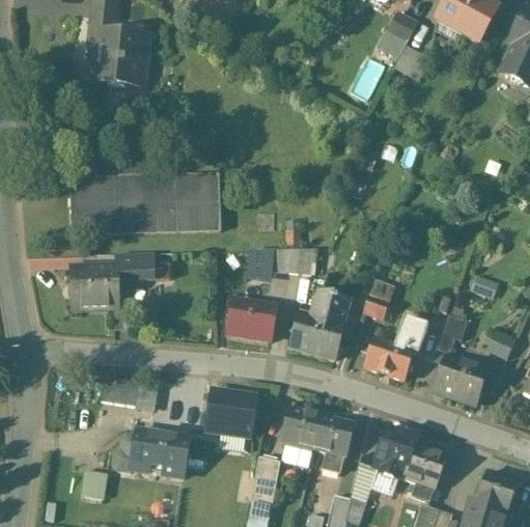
[(92,0),(90,15),(116,20),(118,0),(92,0)]
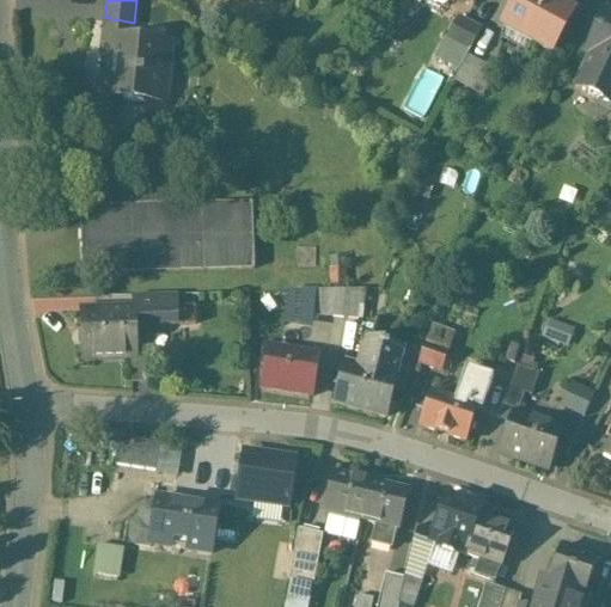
[(573,10),(556,0),(515,0),(503,23),(551,49),(573,10)]
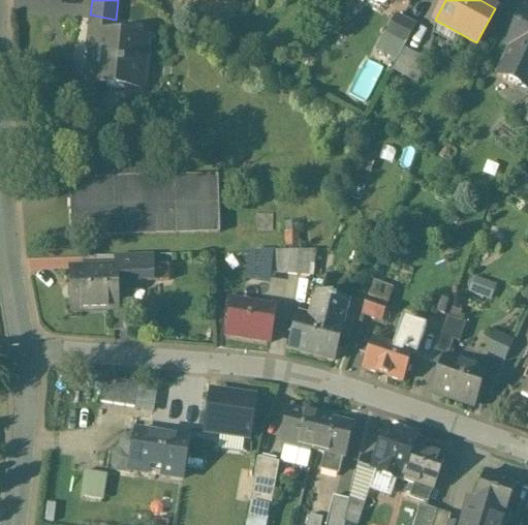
[(527,6),(524,5),(507,40),(511,42),(498,71),(527,86),(527,6)]
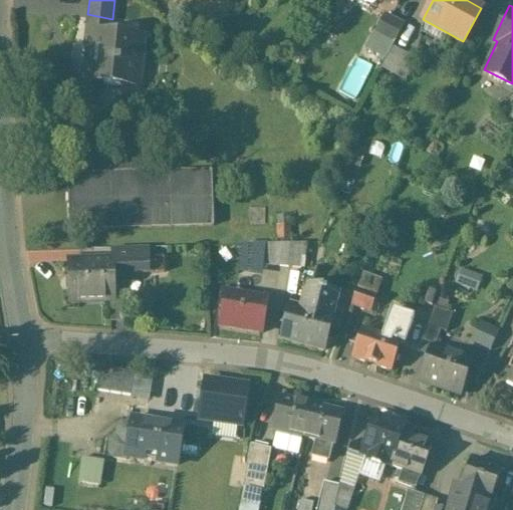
[(405,22),(385,11),(375,29),(395,39),(405,22)]
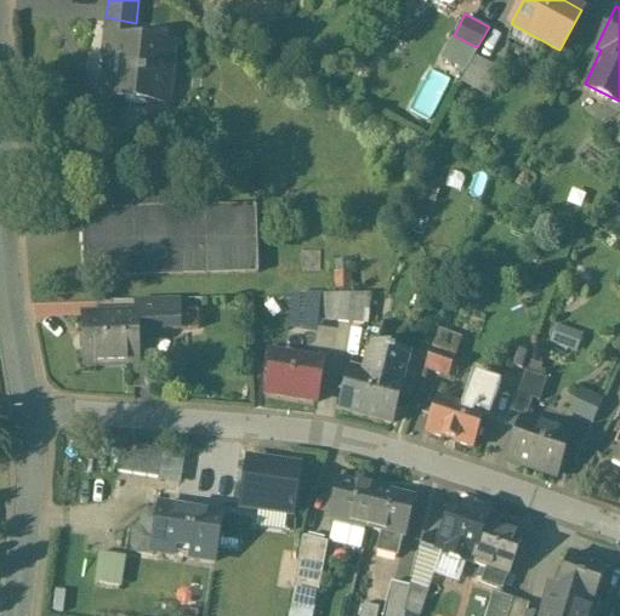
[(115,55),(111,89),(104,87),(100,130),(97,130),(97,132),(119,135),(123,100),(170,104),(177,40),(135,35),(136,23),(106,17),(102,52),(115,55)]
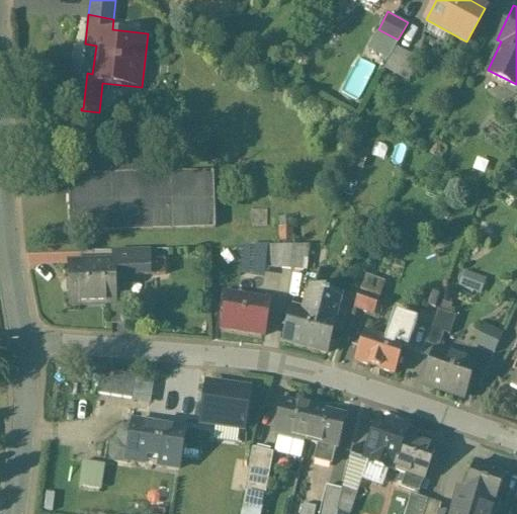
[(398,39),(378,29),(369,45),(390,56),(396,44),(398,39)]
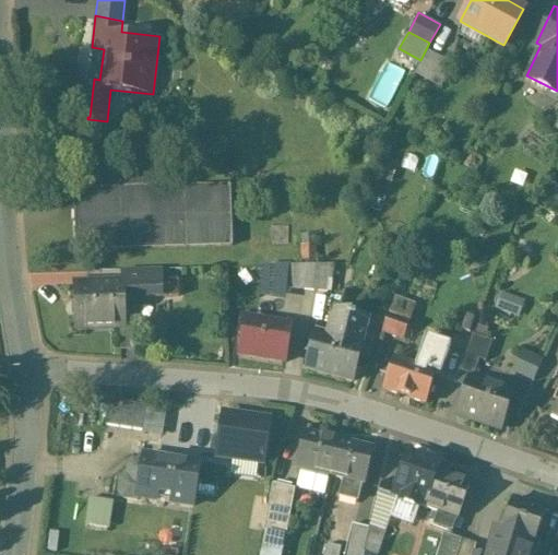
[(453,60),(427,47),(420,60),(416,69),(442,82),(453,60)]
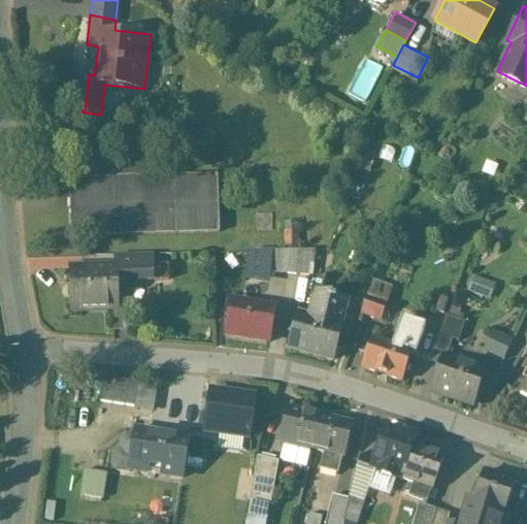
[(507,181),(518,191),(526,181),(526,171),(522,167),(507,181)]
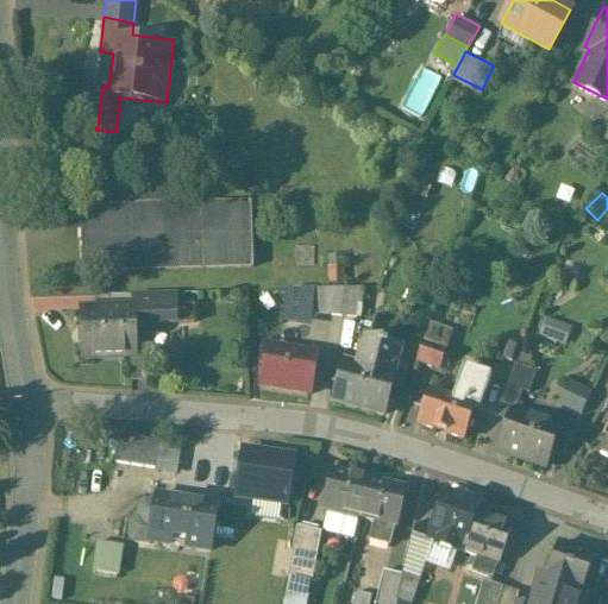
[(251,200),(81,203),(83,269),(254,264),(251,200)]
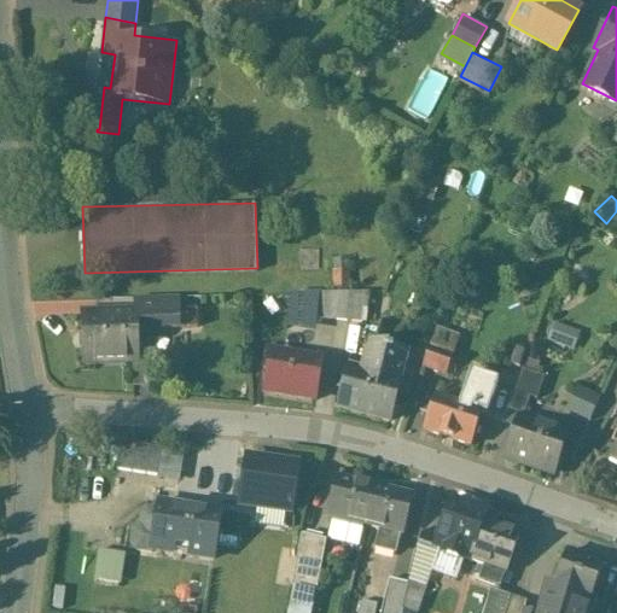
[(368,290),(320,291),(318,314),(366,319),(368,290)]
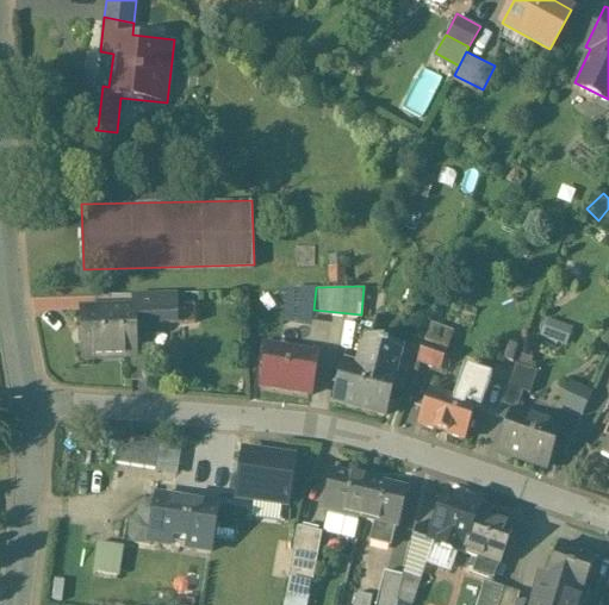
[(175,291),(135,291),(135,304),(136,305),(136,323),(140,323),(171,322),(171,320),(196,319),(194,304),(175,304),(175,291)]
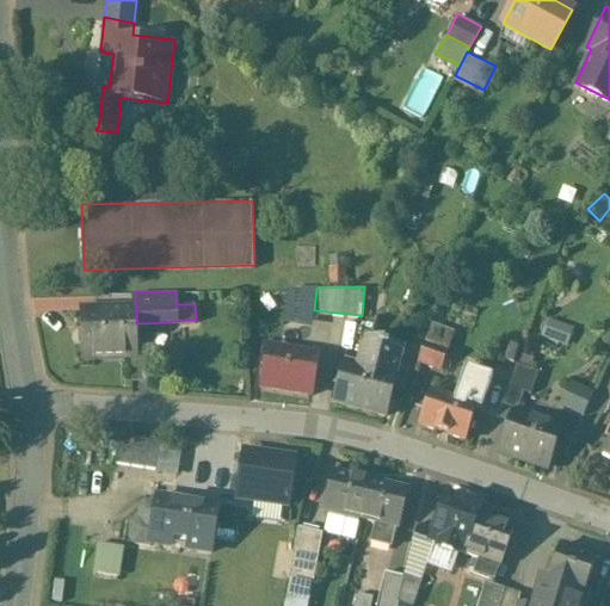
[(135,304),(81,307),(82,356),(133,354),(137,354),(137,353),(136,323),(136,305),(135,304)]
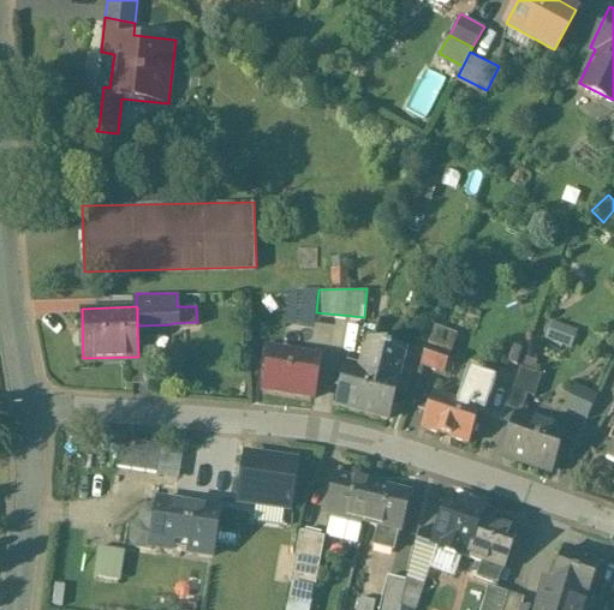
[(552,315),(546,332),(572,341),(578,323),(552,315)]
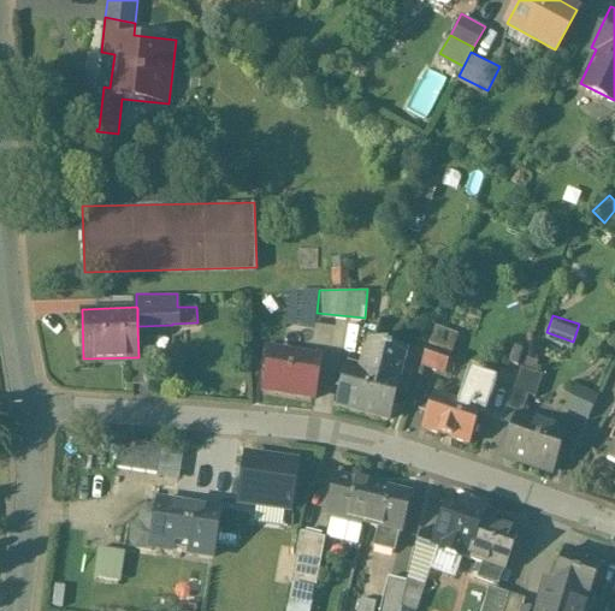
[(155,356),(154,331),(143,331),(142,331),(141,328),(141,326),(137,326),(139,356),(149,356),(155,356)]
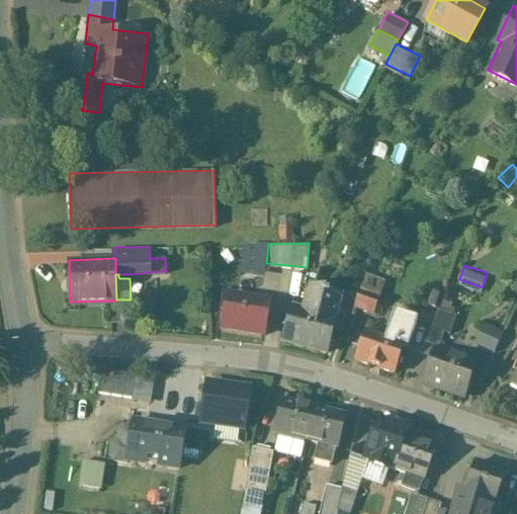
[(383,283),(364,276),(360,287),(379,295),(383,283)]
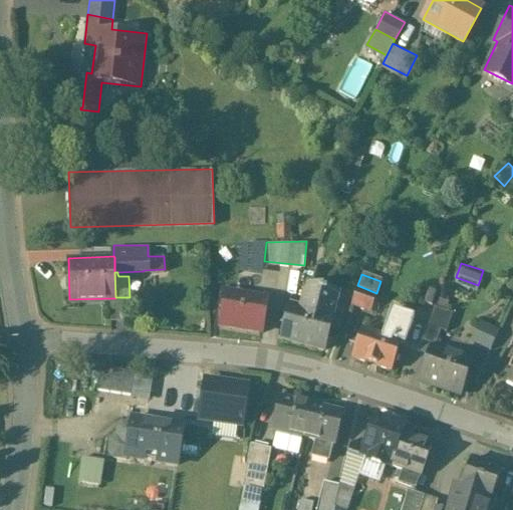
[(376,293),(357,285),(351,301),(371,308),(376,293)]
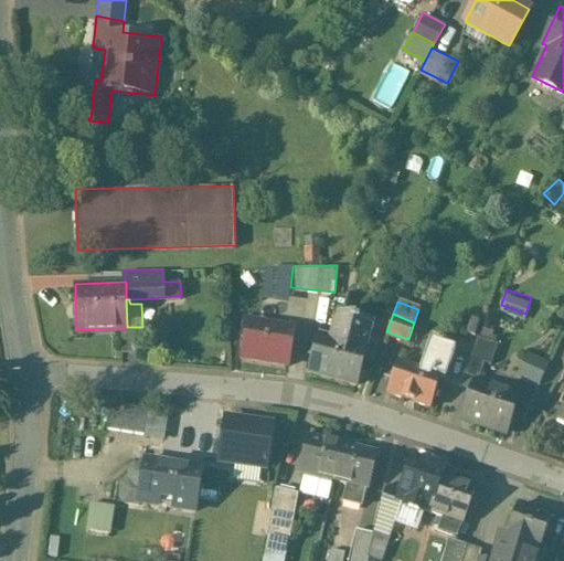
[(353,320),(340,316),(334,337),(320,332),(310,370),(355,382),(372,321),(354,317),(353,320)]
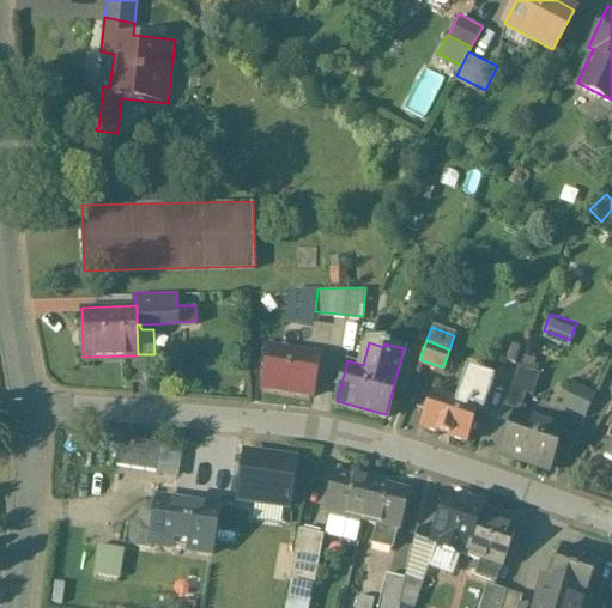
[(295,350),(271,346),(264,385),(311,394),(319,354),(313,353),(314,347),(296,344),(295,350)]
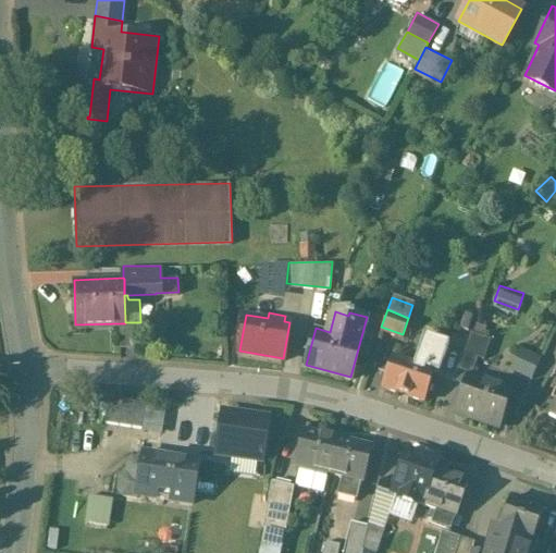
[(162,335),(150,328),(140,342),(152,349),(162,335)]
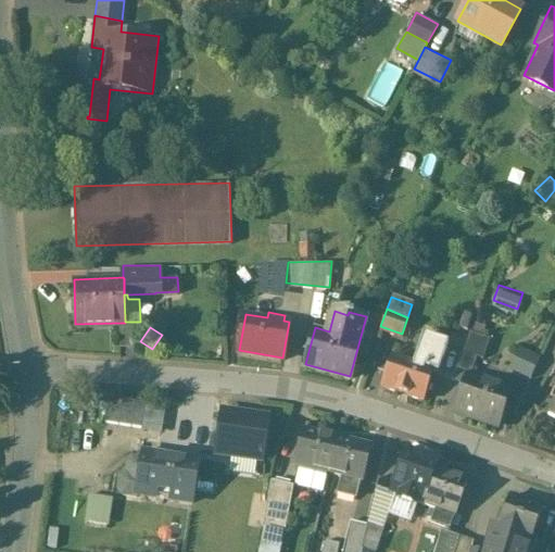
[(449,341),(423,333),(414,361),(433,367),(433,368),(438,371),(449,341)]
